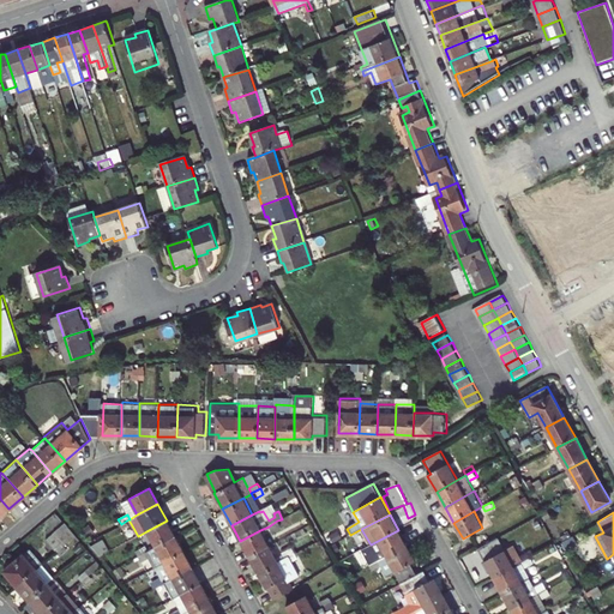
[(155,547),(175,536),(167,521),(146,531),(155,547)]
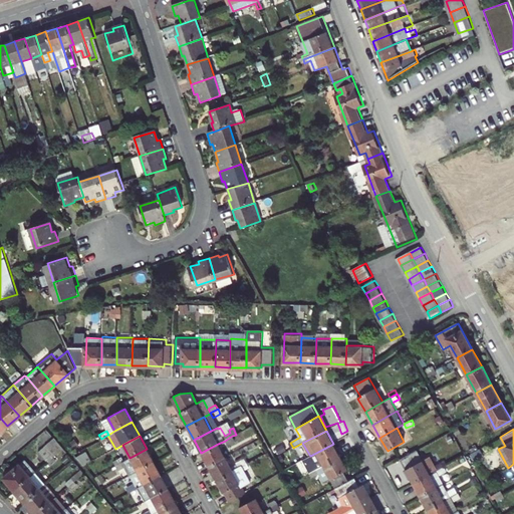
[(235,441),(232,436),(225,441),(227,445),(235,441)]
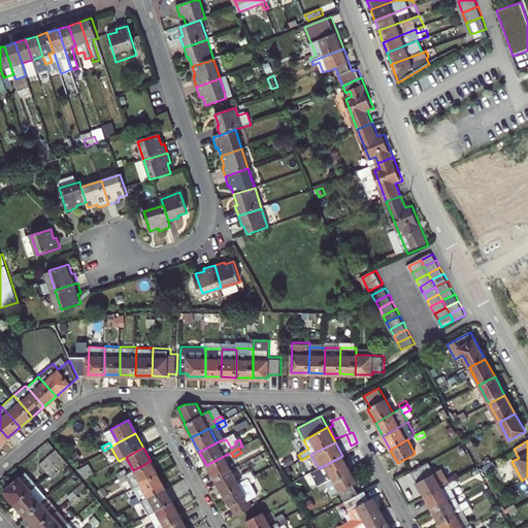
[(39,464),(48,474),(55,469),(64,461),(56,450),(39,464)]
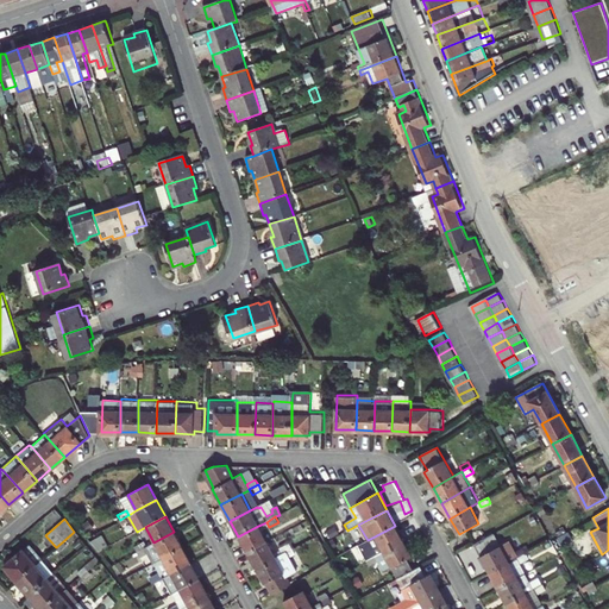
[(238,537),(248,553),(268,542),(258,526),(238,537)]
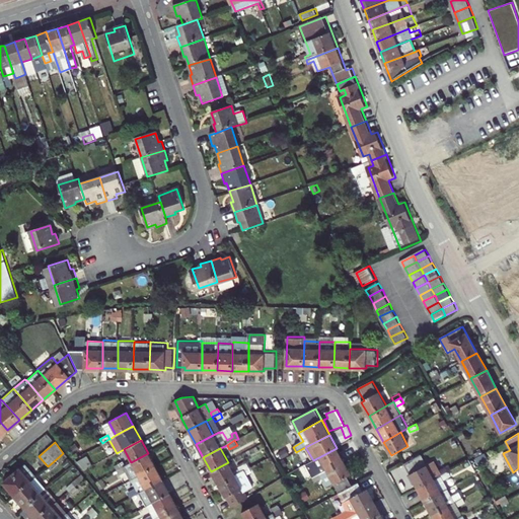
[(312,478),(344,461),(337,448),(313,460),(317,469),(310,474),(312,478)]
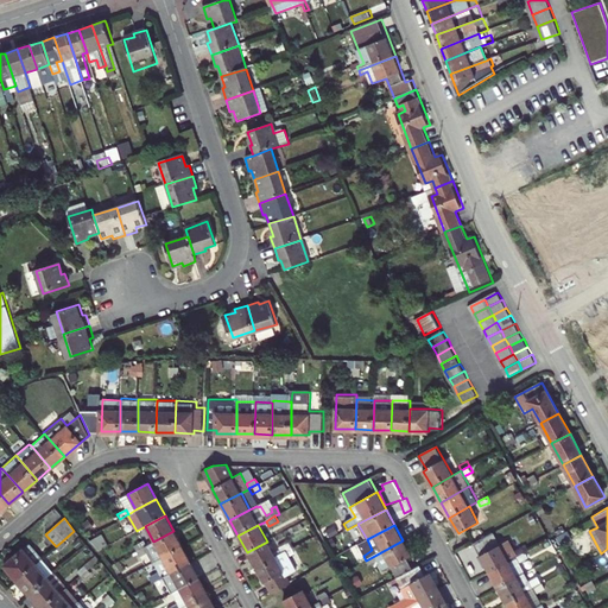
[(153,562),(182,545),(173,531),(153,542),(145,545),(137,550),(140,556),(147,551),(153,562)]
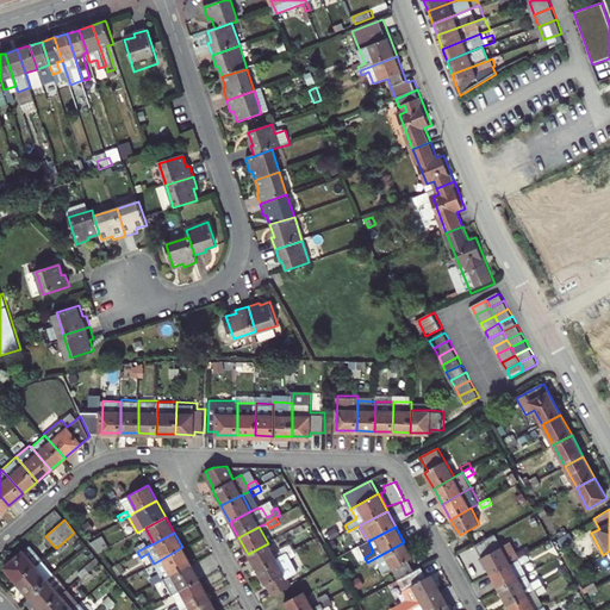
[(490,573),(527,552),(524,548),(516,553),(510,542),(502,546),(495,533),(473,545),(490,573)]
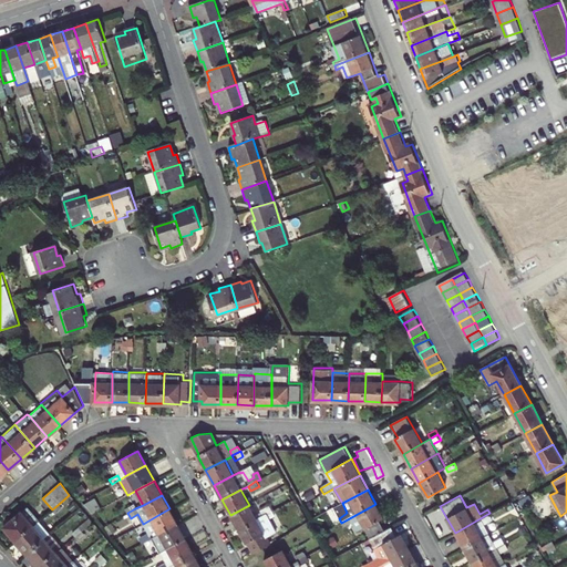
[(91,514),(100,509),(93,497),(83,504),(91,514)]
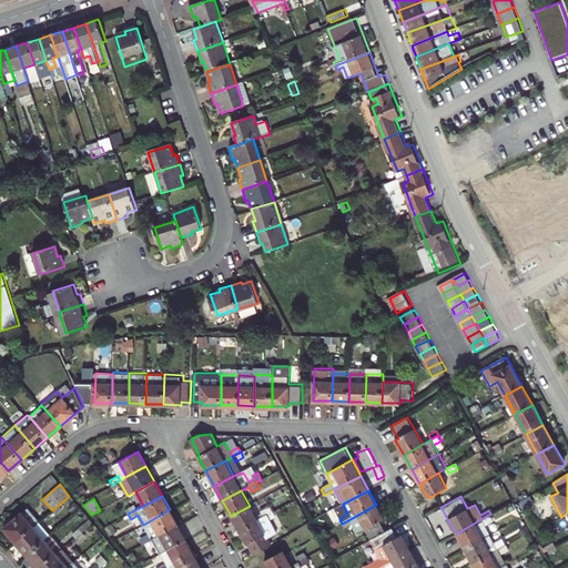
[(128,514),(135,509),(133,505),(125,509),(128,514)]
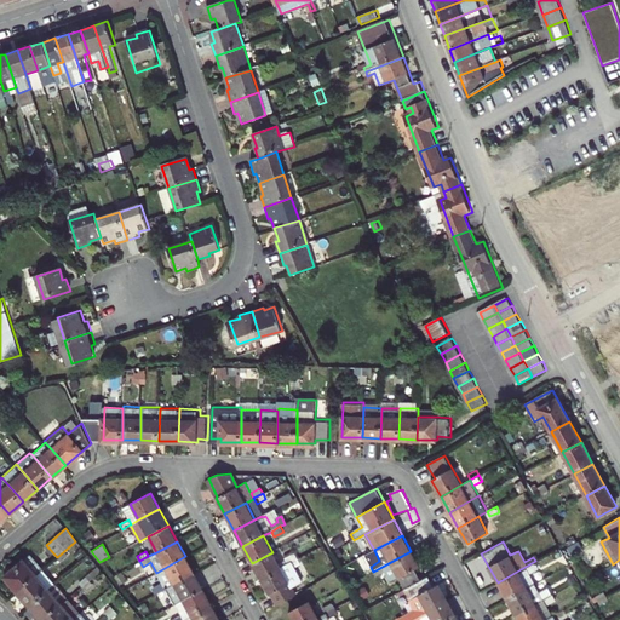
[(400,578),(406,589),(419,581),(414,570),(419,568),(411,551),(373,572),(375,577),(385,572),(391,583),(400,578)]
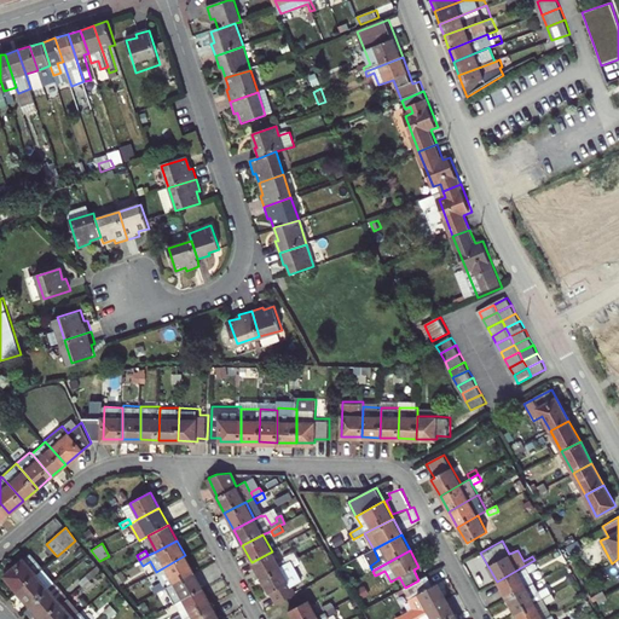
[(272,551),(252,562),(260,578),(281,567),(272,551)]
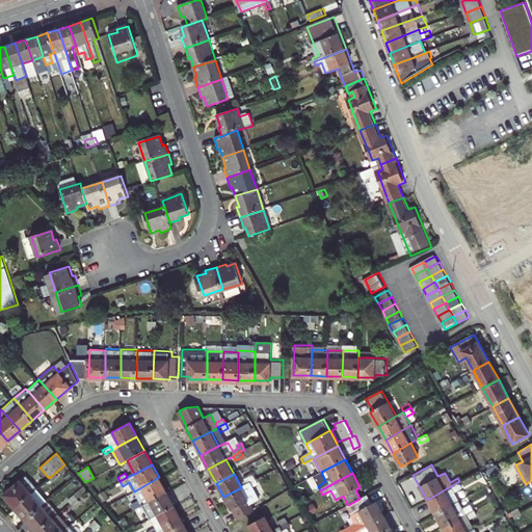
[(3,495),(14,507),(36,488),(25,476),(3,495)]
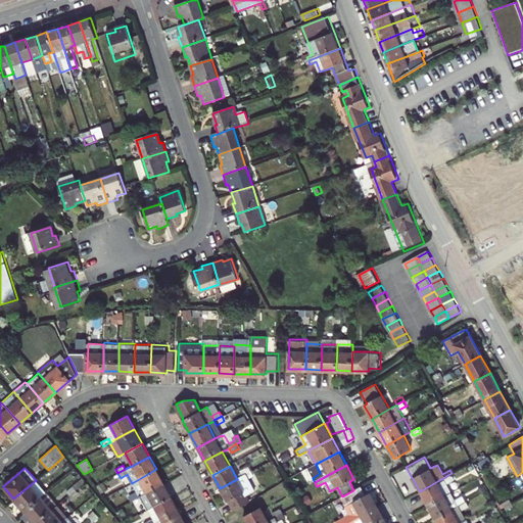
[(163,483),(156,469),(132,483),(138,492),(130,496),(133,501),(163,483)]
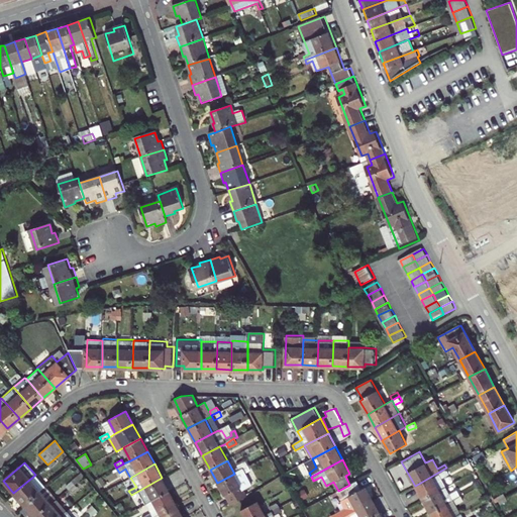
[(250,471),(248,466),(240,470),(234,474),(217,483),(224,496),(225,495),(231,506),(247,497),(243,490),(252,485),(246,473),(250,471)]
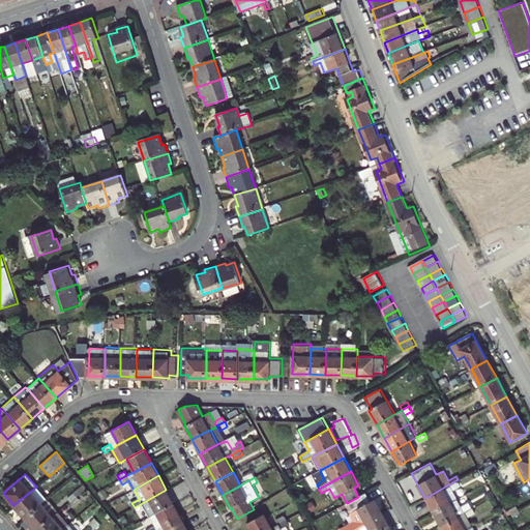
[(425,498),(433,512),(458,498),(452,489),(461,484),(458,479),(425,498)]
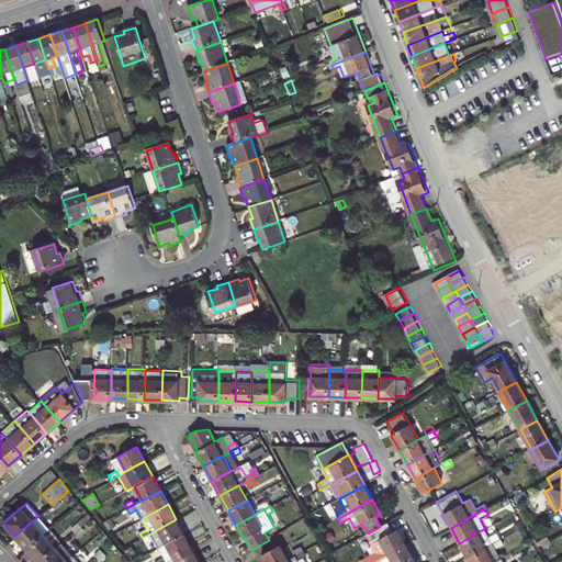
[(26,549),(49,529),(51,529),(38,516),(14,536),(26,549)]
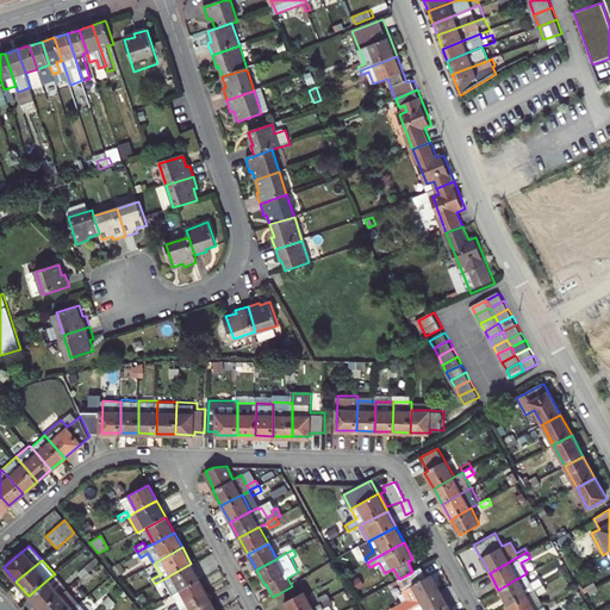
[(200,579),(191,564),(155,584),(157,589),(167,584),(172,595),(200,579)]
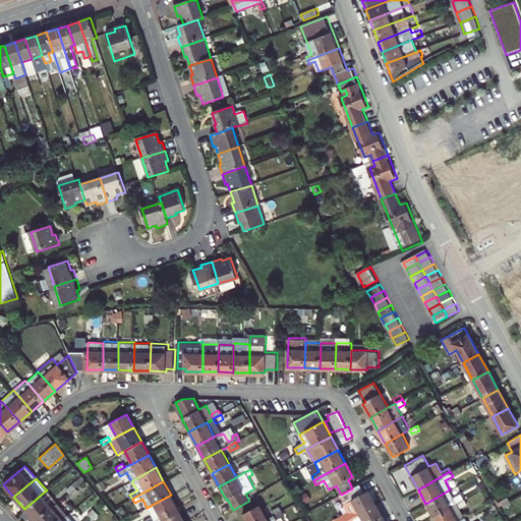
[(72,484),(66,489),(68,493),(74,487),(72,484)]
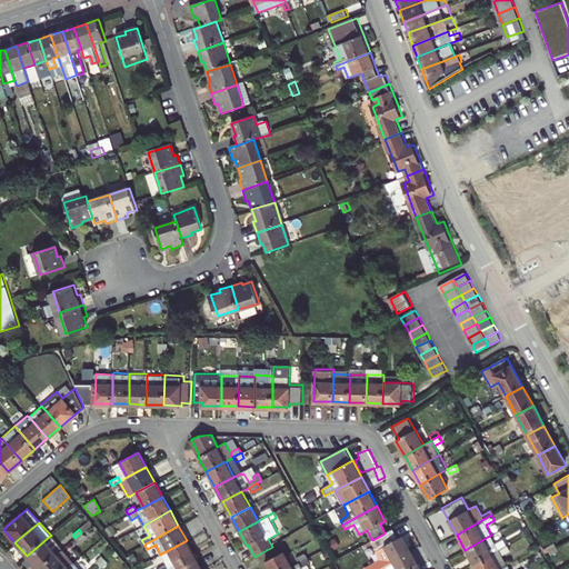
[(378,568),(386,566),(392,561),(410,551),(402,537),(398,539),(392,529),(385,533),(372,540),(383,561),(375,566),(376,568),(378,568)]
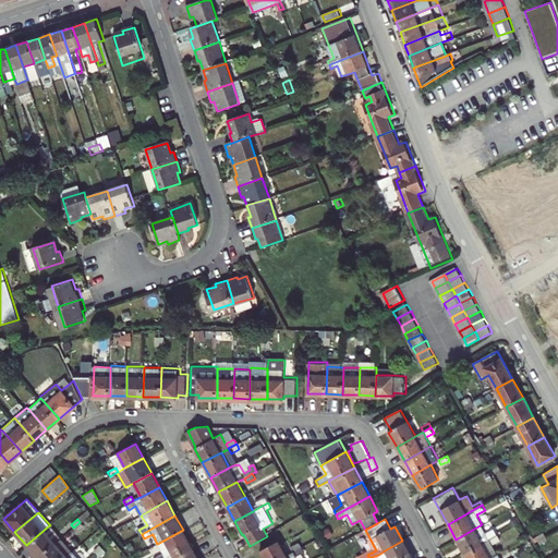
[(482,524),(456,540),(464,554),(498,534),(496,530),(487,534),(482,524)]
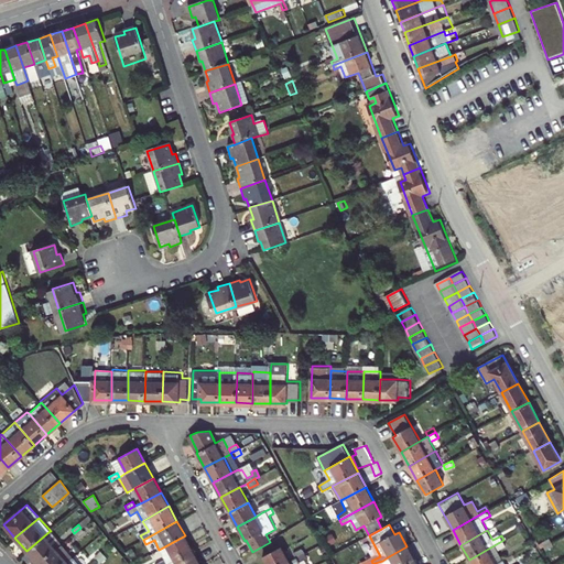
[(26,551),(38,563),(55,549),(61,544),(50,531),(26,551)]
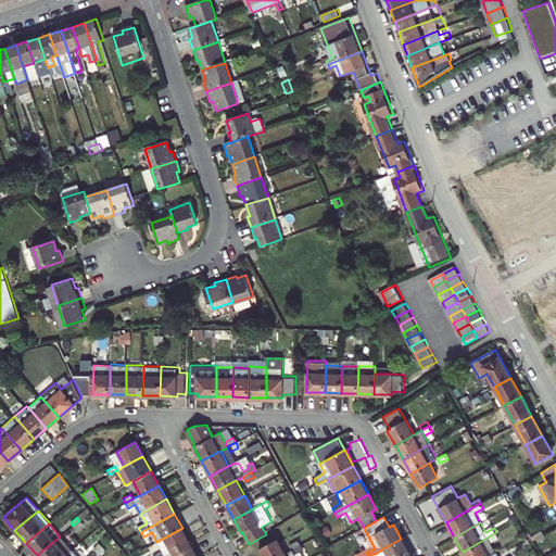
[(164,555),(165,555),(172,552),(190,542),(182,528),(156,542),(162,551),(154,555),(164,555)]
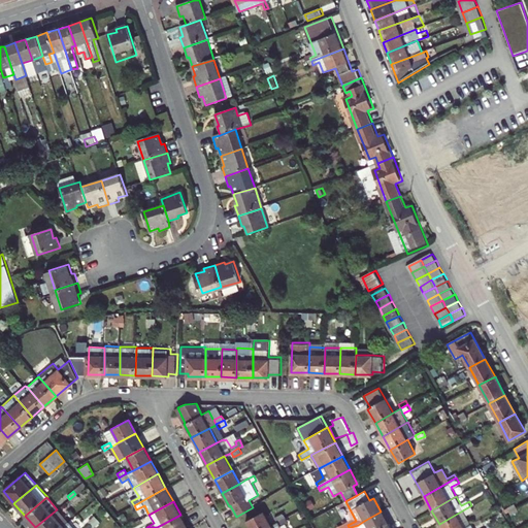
[(471,505),(439,524),(440,527),(462,527),(463,527),(471,523),(466,514),(473,509),(471,505)]
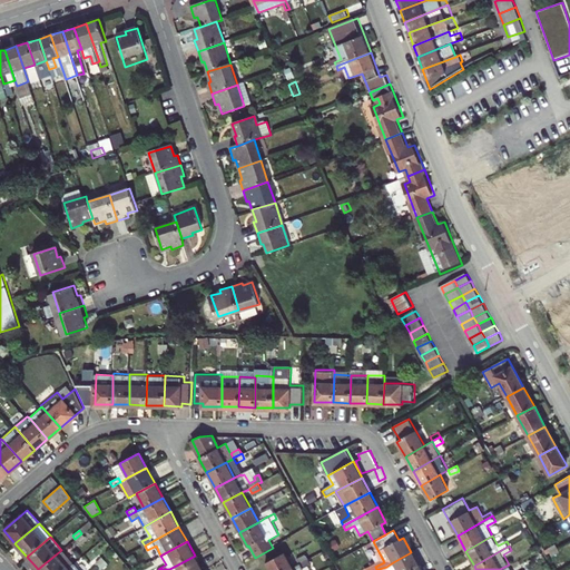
[(61,550),(56,554),(68,569),(72,564),(61,550)]
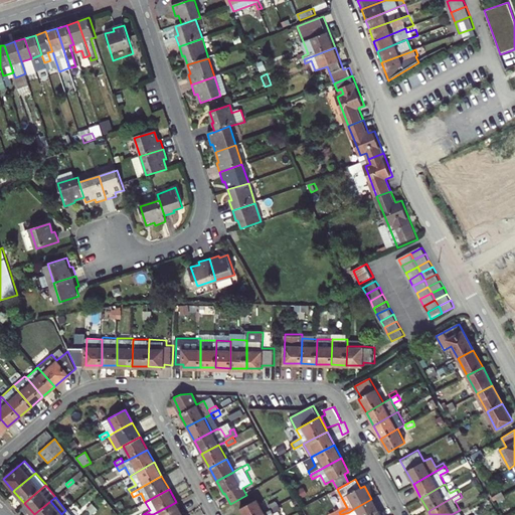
[(239,508),(243,514),(259,514),(264,513),(256,499),(239,508)]
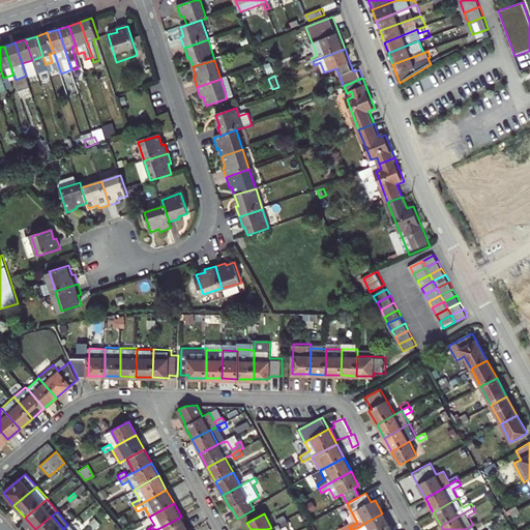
[(382,513),(365,523),(366,525),(360,529),(359,527),(352,529),(383,529),(389,527),(382,513)]
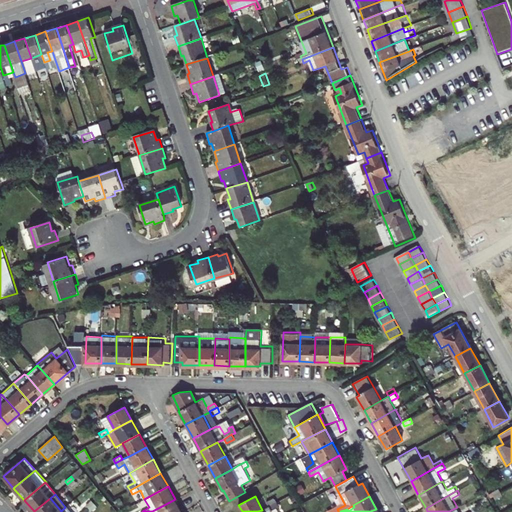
[(50,498),(34,511),(33,511),(59,511),(61,511),(50,498)]
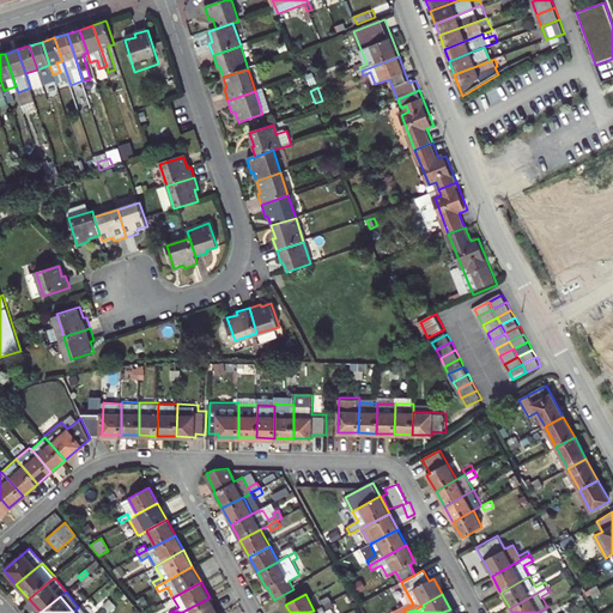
[(189,608),(190,612),(218,612),(210,598),(189,608)]
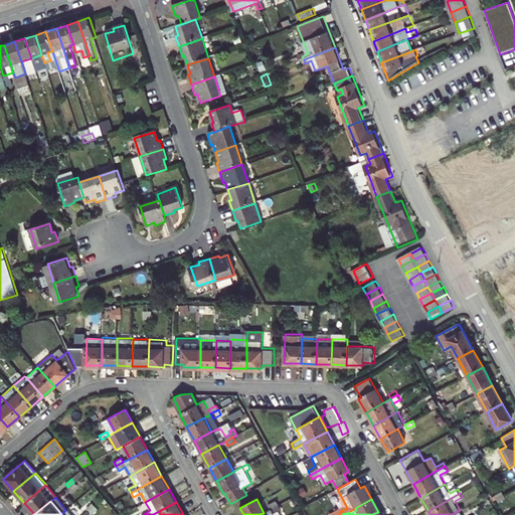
[(86,508),(89,512),(95,506),(92,503),(86,508)]
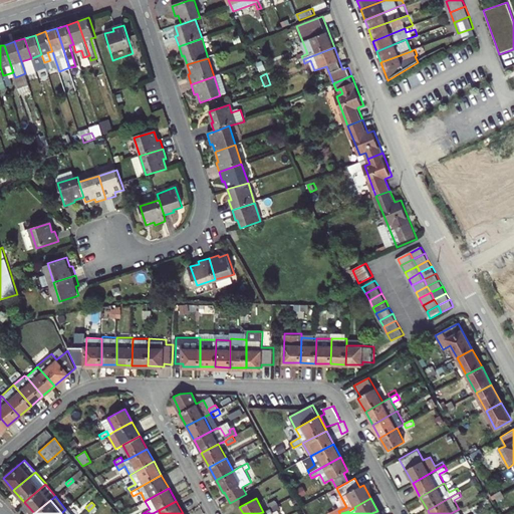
[(263,512),(258,513),(273,513),(280,509),(277,504),(270,508),(263,512)]
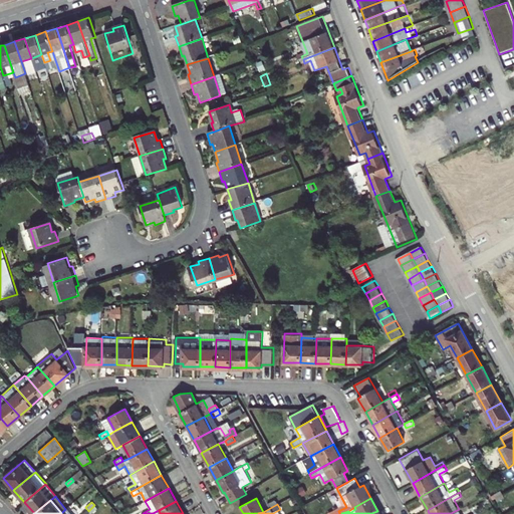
[(96,508),(94,505),(88,511),(90,513),(96,508)]
